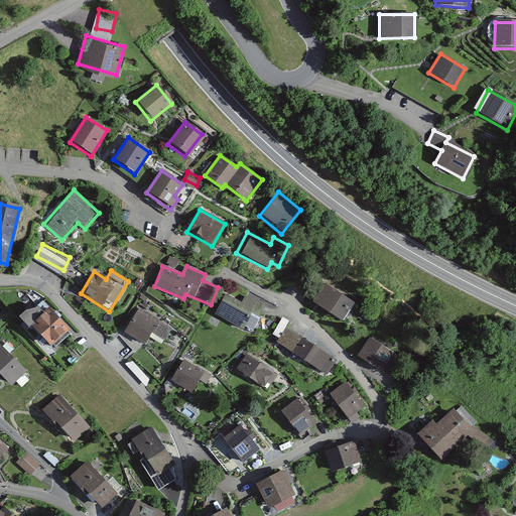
[(353,303),(324,285),(311,302),(341,321),(353,303)]
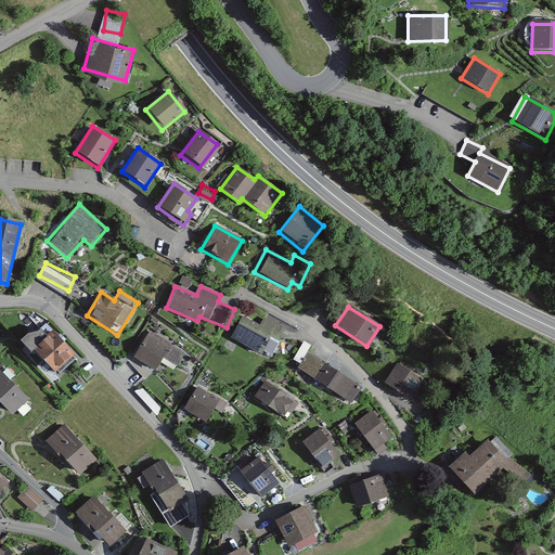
[(260,324),(242,315),(230,337),(258,350),(265,337),(279,344),(285,330),(263,319),(260,324)]
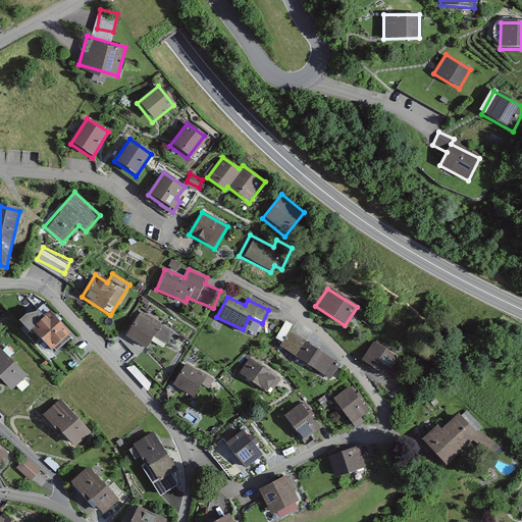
[(25,314),(28,324),(53,350),(70,333),(49,313),(42,315),(37,310),(25,314)]
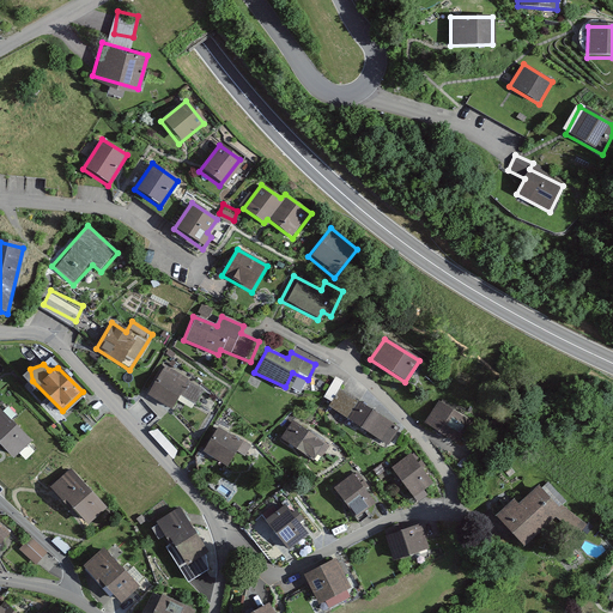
[(205,387),(162,366),(147,396),(171,407),(176,398),(195,406),(205,387)]
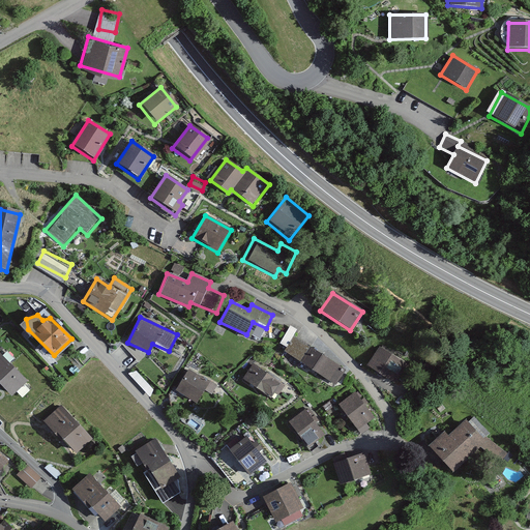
[(344,371),(292,339),(283,354),(333,386),(344,371)]
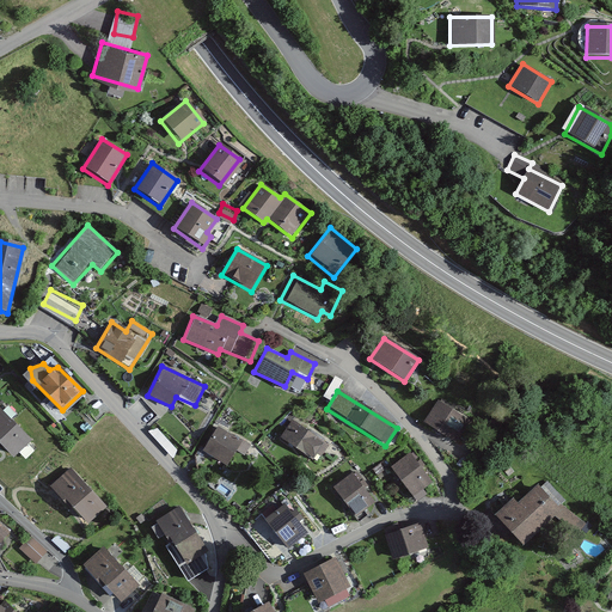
[(469,423),(438,403),(423,426),(453,445),(469,423)]
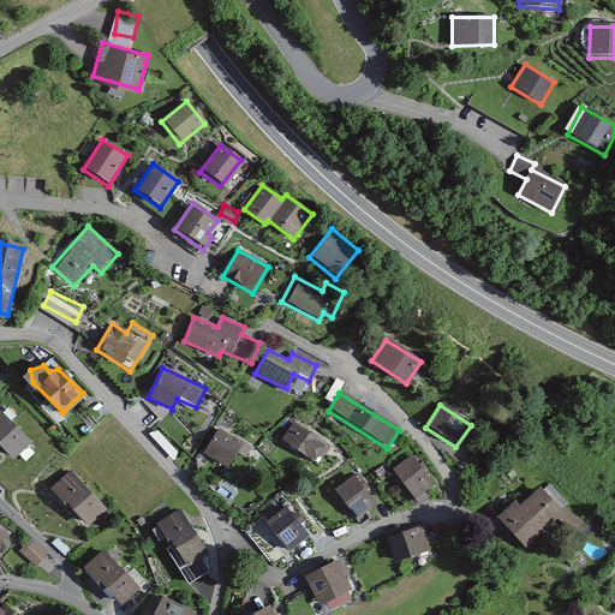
[(0,412),(0,448),(12,460),(30,442),(0,412)]
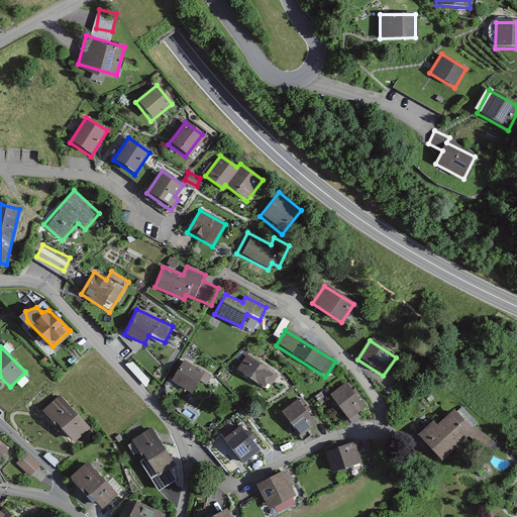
[(245,354),(236,368),(268,390),(278,377),(245,354)]
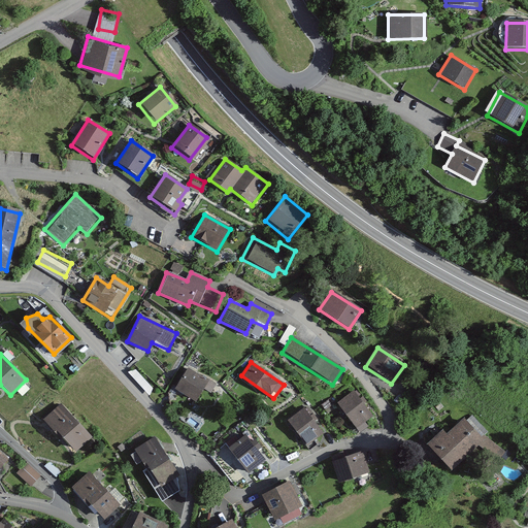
[(216,384),(186,367),(174,390),(194,400),(201,388),(210,393),(216,384)]
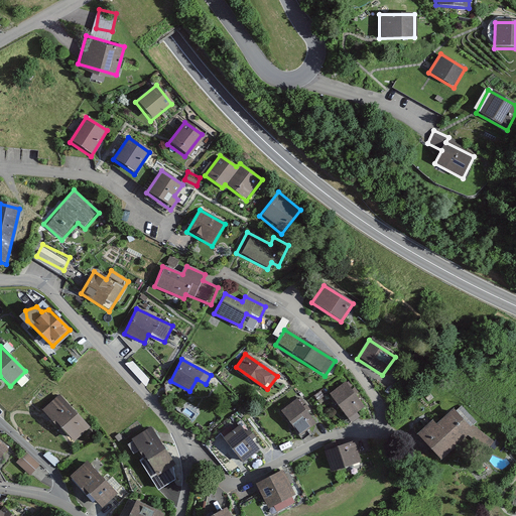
[(346,382),(328,394),(349,427),(361,420),(356,412),(363,408),(346,382)]
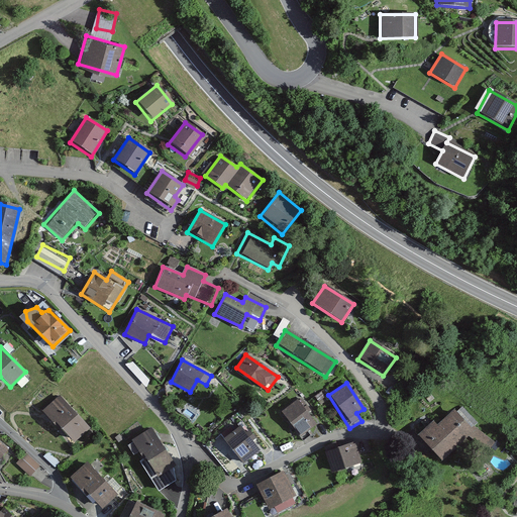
[(58,396),(42,411),(73,443),(88,429),(58,396)]
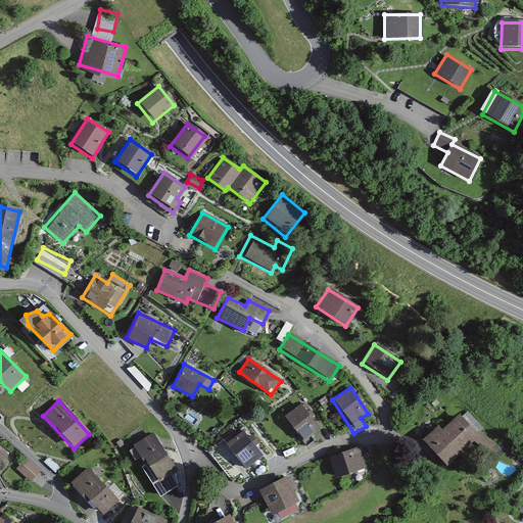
[(298,405),(283,417),(303,443),(320,431),(298,405)]
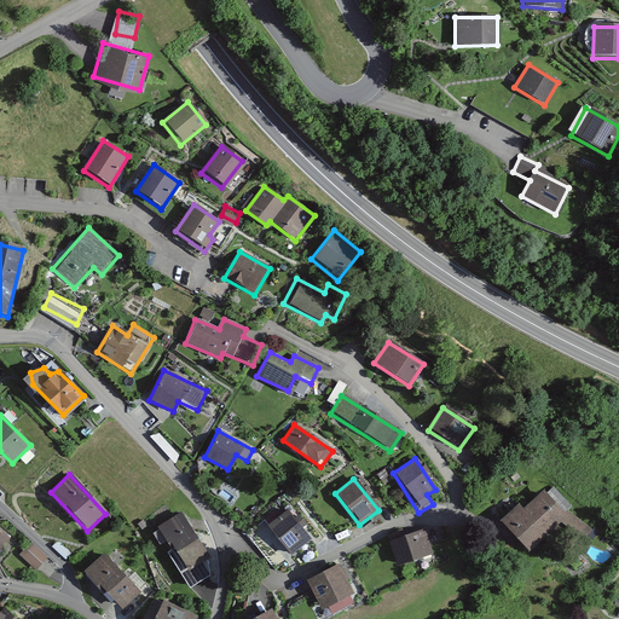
[(522,510),(516,504),(499,521),(531,555),(571,518),(544,490),(522,510)]
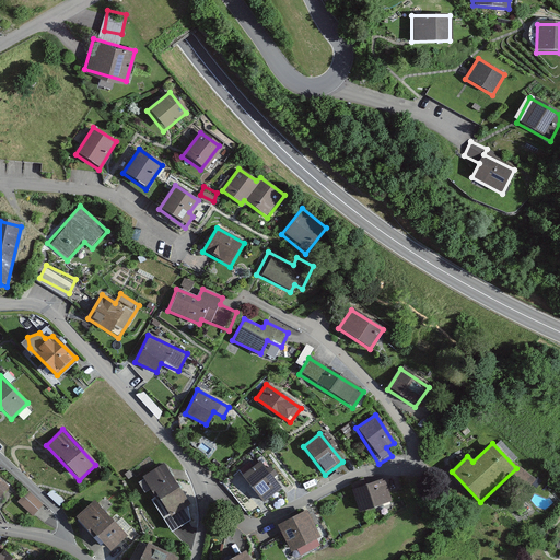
[(259,463),(243,476),(264,502),(280,490),(259,463)]
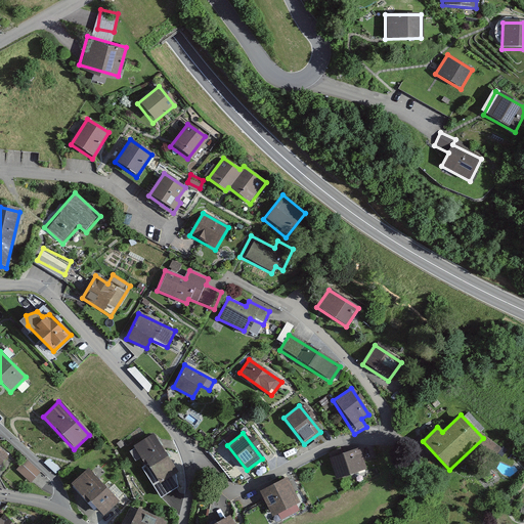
[(153,434),(133,445),(155,484),(174,473),(153,434)]
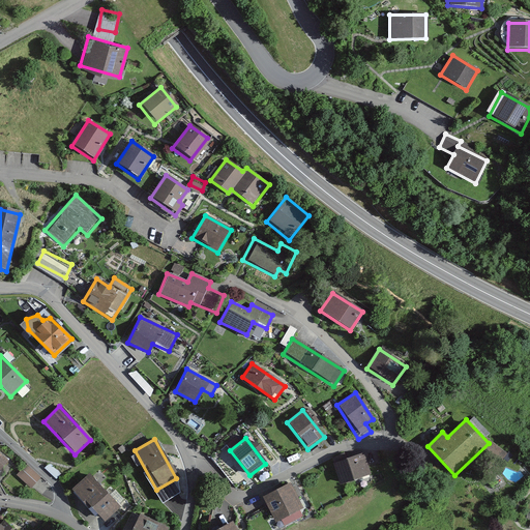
[(363,453),(331,466),(340,487),(372,475),(363,453)]
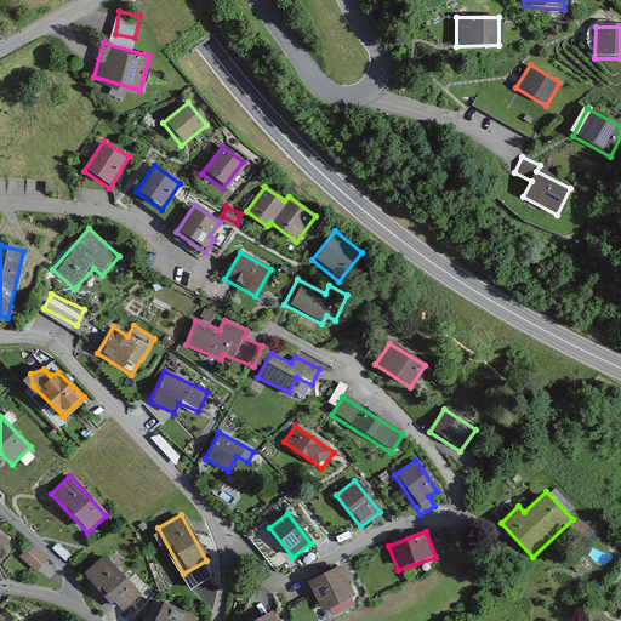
[(0,535),(0,556),(10,545),(0,535)]
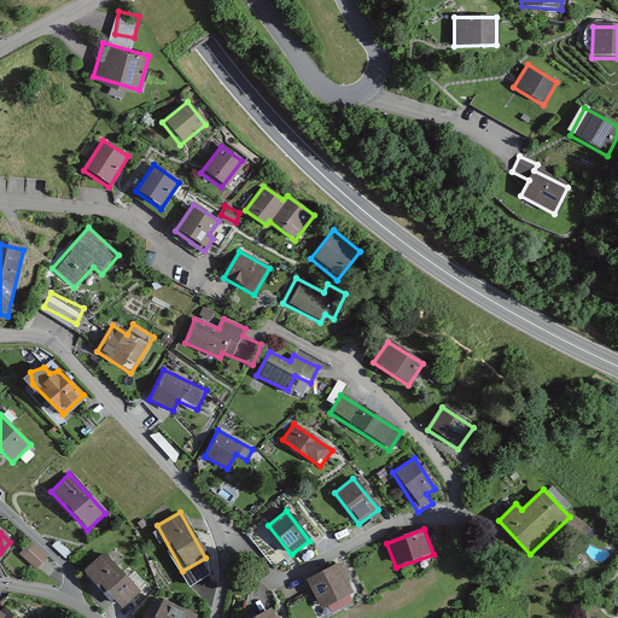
[(39,565),(51,552),(34,537),(22,549),(39,565)]
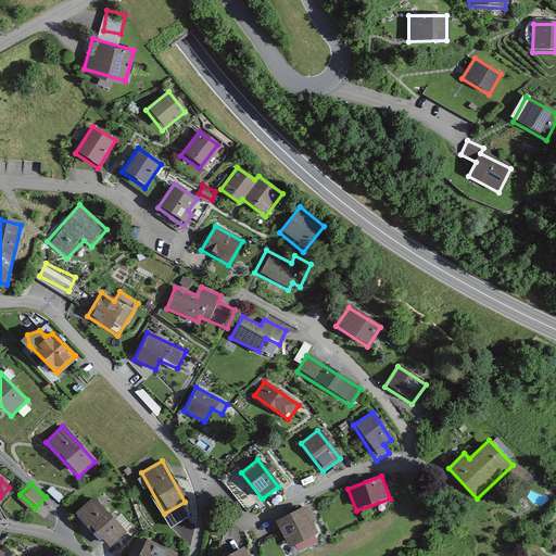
[(92,500),(76,516),(108,550),(124,533),(92,500)]
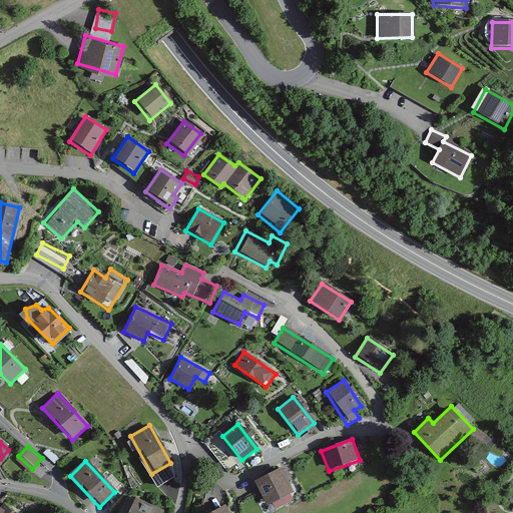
[(282,470),(252,482),(263,507),(292,494),(282,470)]
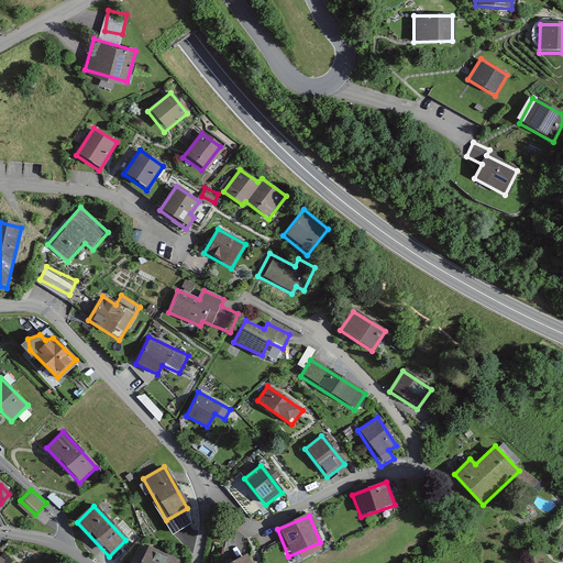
[(175,562),(176,562),(143,550),(138,562),(175,562)]
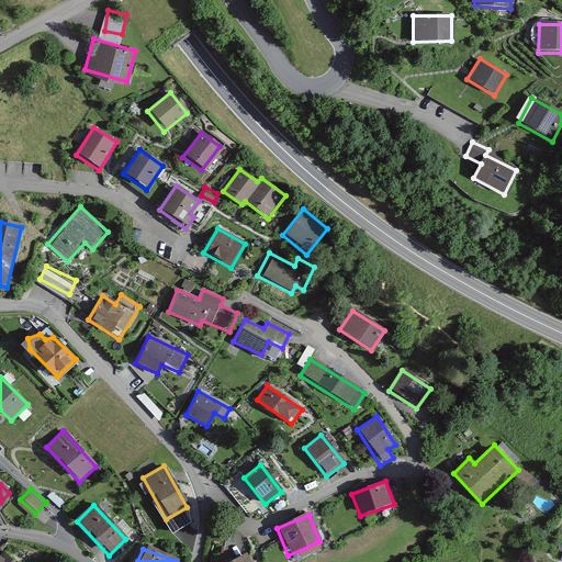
[(13,561),(4,552),(0,557),(0,561),(13,561)]
